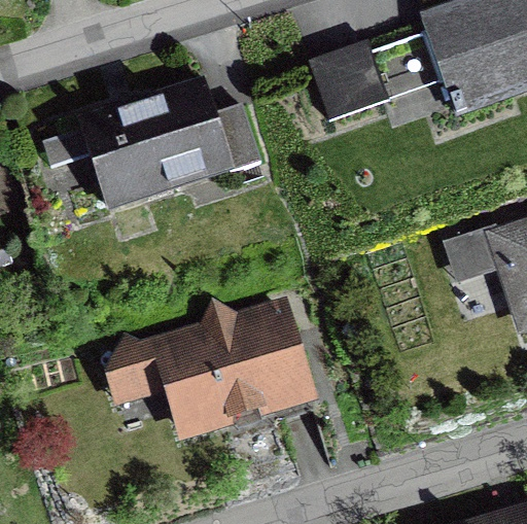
[(452,0),(418,12),(446,99),(452,97),(458,116),(526,92),(526,0),(452,0)]
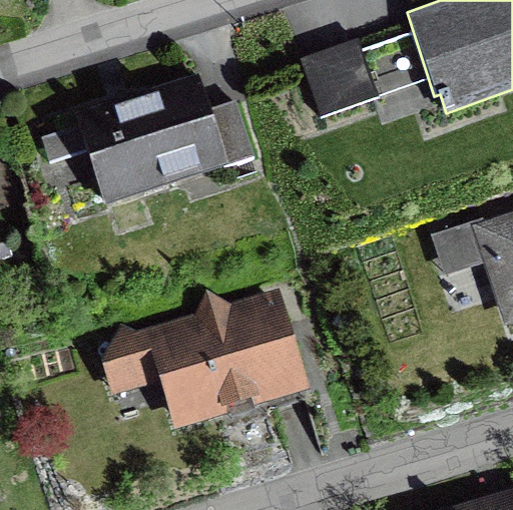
[(321,114),(378,94),(358,37),(301,57),(321,114)]
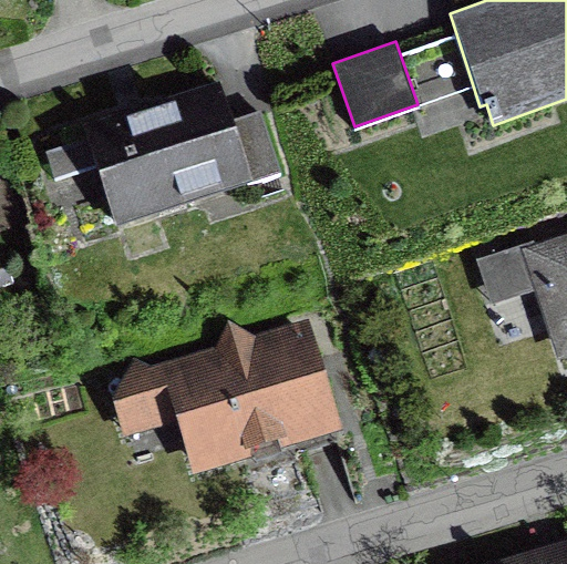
[(220,79),(80,123),(85,139),(47,151),(55,180),(96,167),(114,226),(281,174),(261,109),(233,119),(220,79)]
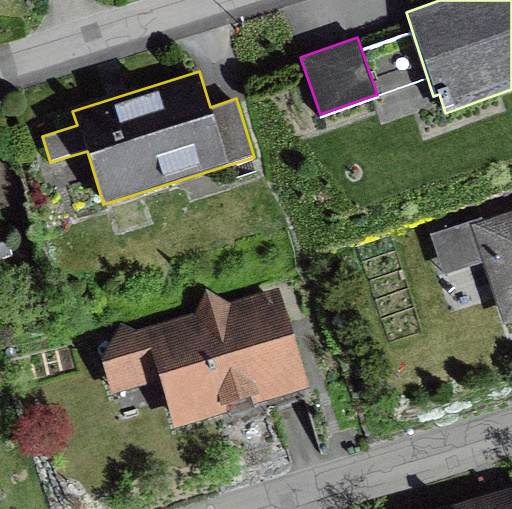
[(511,321),(511,209),(483,219),(482,215),(429,232),(443,275),(482,262),(503,324),(511,321)]
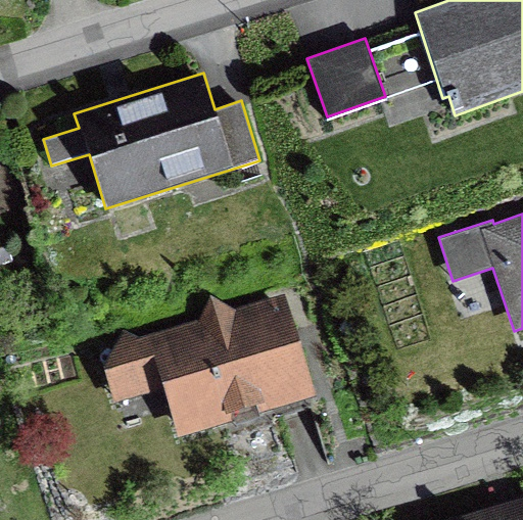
[(0,264),(20,257),(15,240),(0,244),(0,264)]
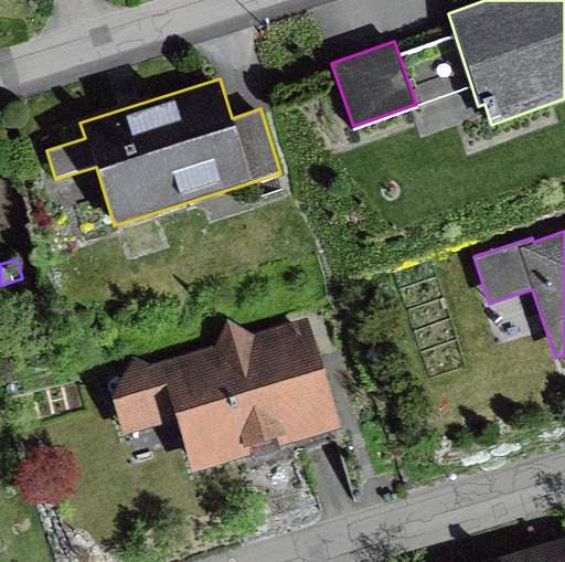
[(176,421),(193,474),(343,426),(308,317),(253,333),(227,320),(215,345),(151,363),(134,354),(112,398),(124,436),(176,421)]
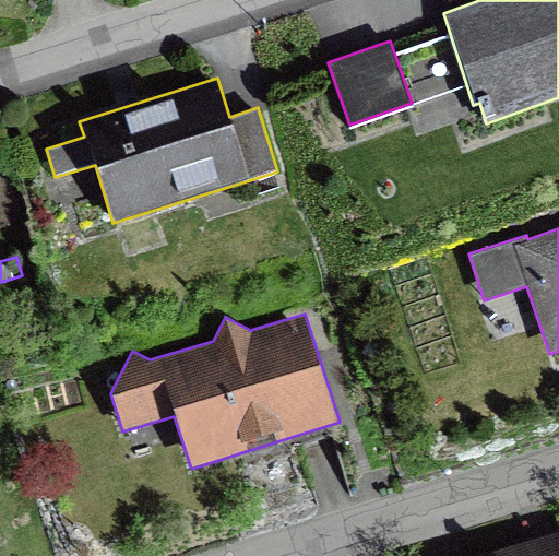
[(558,555),(558,530),(473,555),(558,555)]
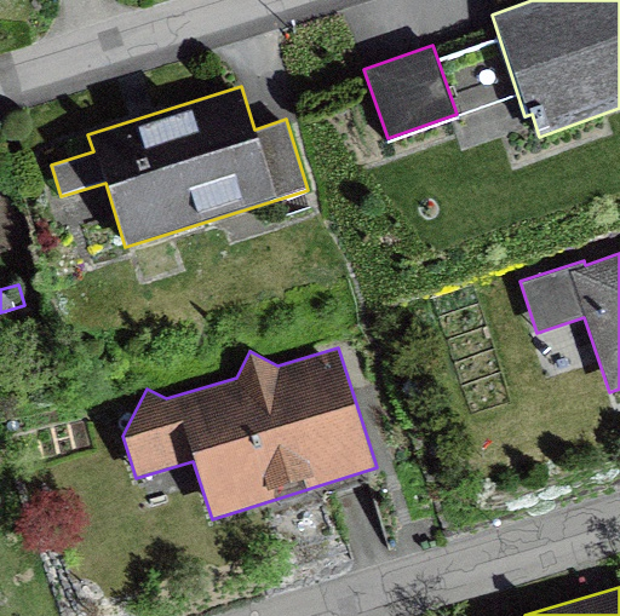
All buildings are outlined.
